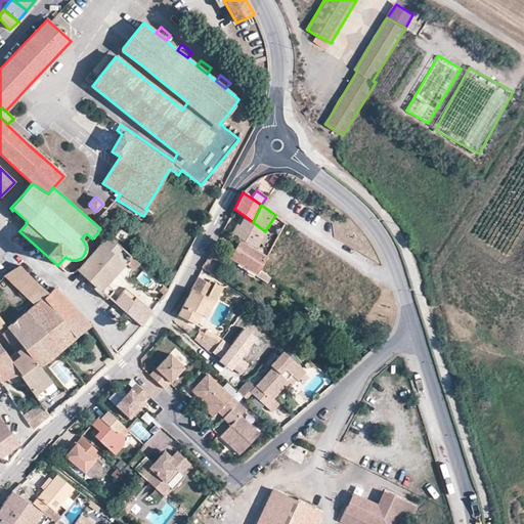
[(239,239),(256,250),(265,231),(253,222),(245,216),(239,225),(236,223),(231,233),(239,239)]
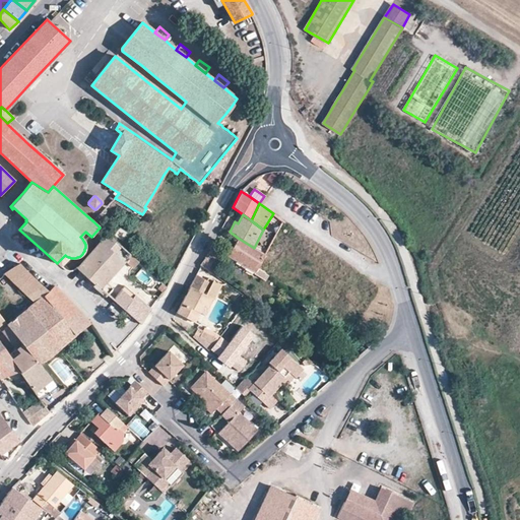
[(132,256),(108,234),(77,268),(93,283),(107,295),(108,296),(113,288),(108,284),(106,282),(126,259),(128,260),(132,256)]
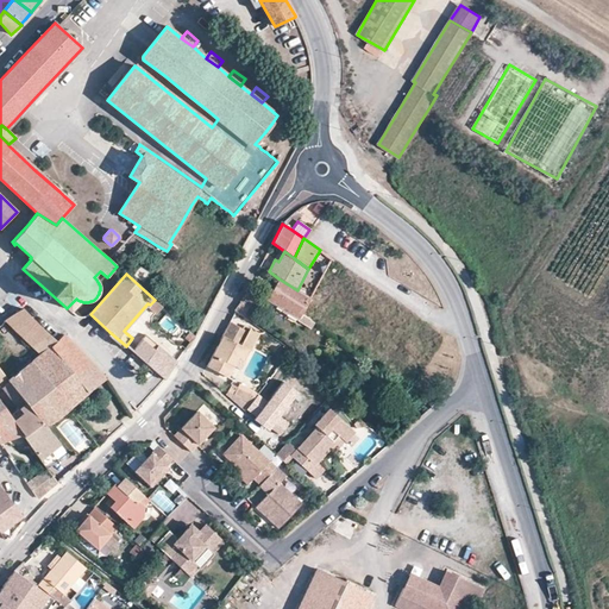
[(302,315),(311,299),(297,290),(278,278),(265,299),(299,319),(302,315)]
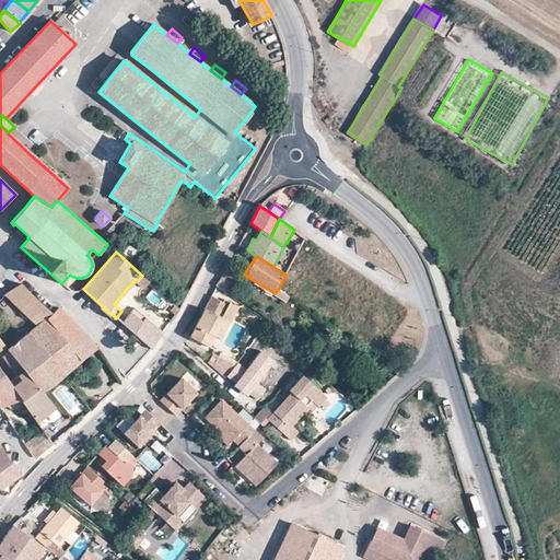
[(229,269),(222,279),(235,289),(242,278),(229,269)]
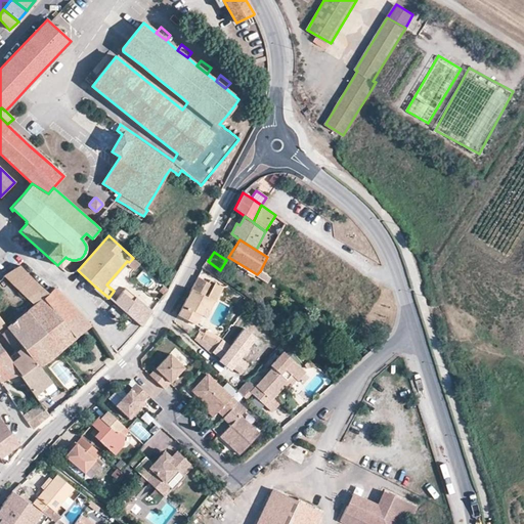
[(274,261),(267,257),(260,271),(266,275),(274,261)]
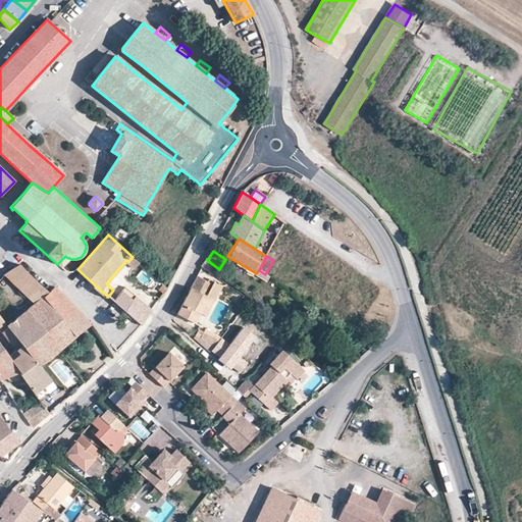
[(139,263),(133,257),(128,261),(128,262),(135,268),(139,263)]
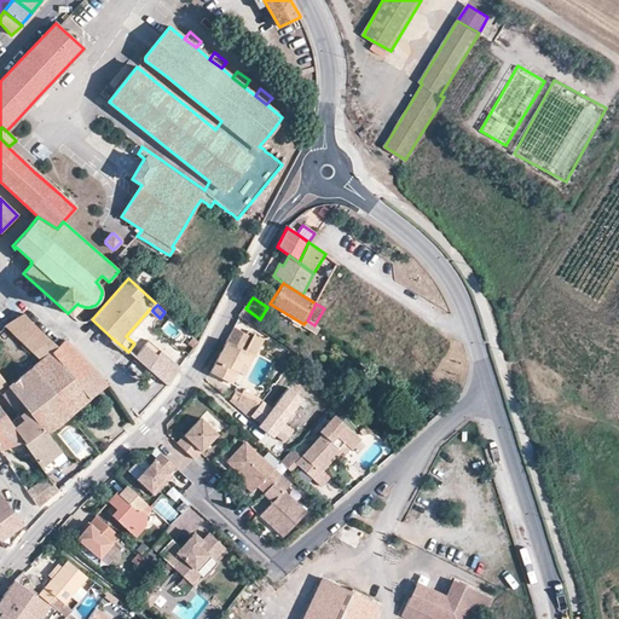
[(128,339),(152,310),(150,308),(126,336),(128,339)]
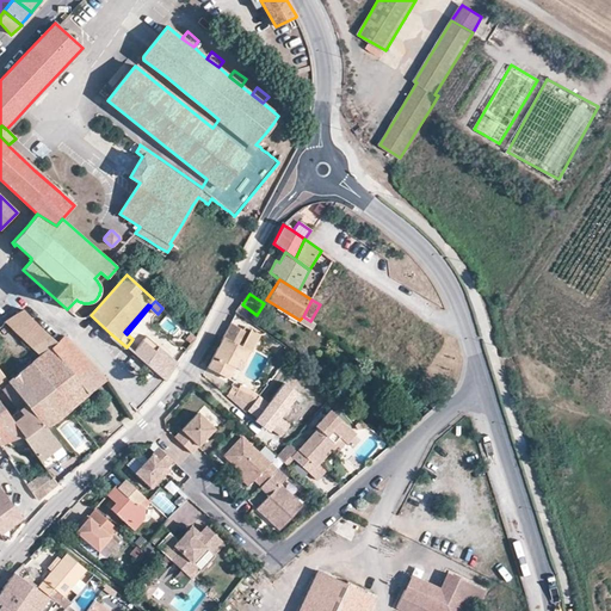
[(257,315),(242,304),(236,313),(251,323),(257,315)]
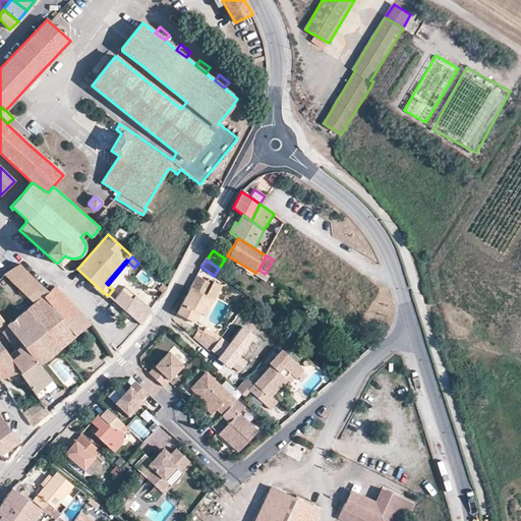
[(3,274),(35,304),(48,292),(26,271),(19,264),(3,274)]
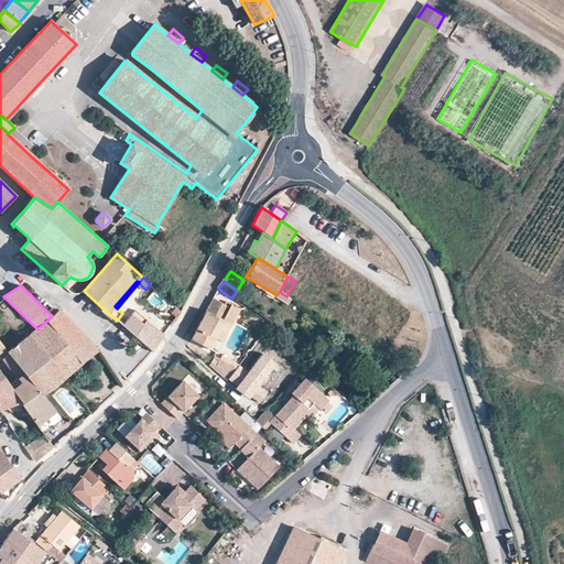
[(219,332),(225,335),(240,310),(231,304),(229,307),(213,297),(204,314),(195,329),(191,339),(209,349),(219,332)]
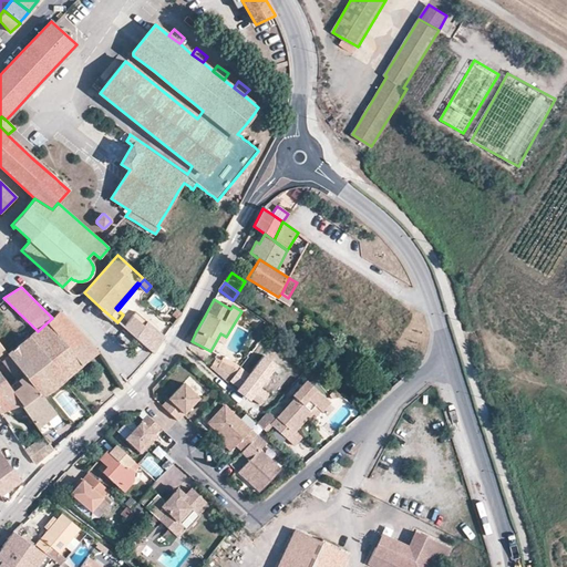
[(9,354),(24,374),(27,378),(33,387),(41,395),(49,393),(64,380),(99,352),(89,341),(59,311),(52,318),(38,331),(8,354),(9,354)]
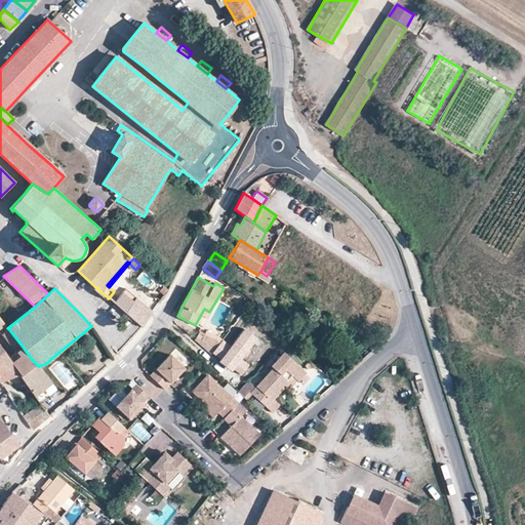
[(115,304),(124,312),(125,312),(136,298),(152,313),(154,311),(128,289),(115,304)]
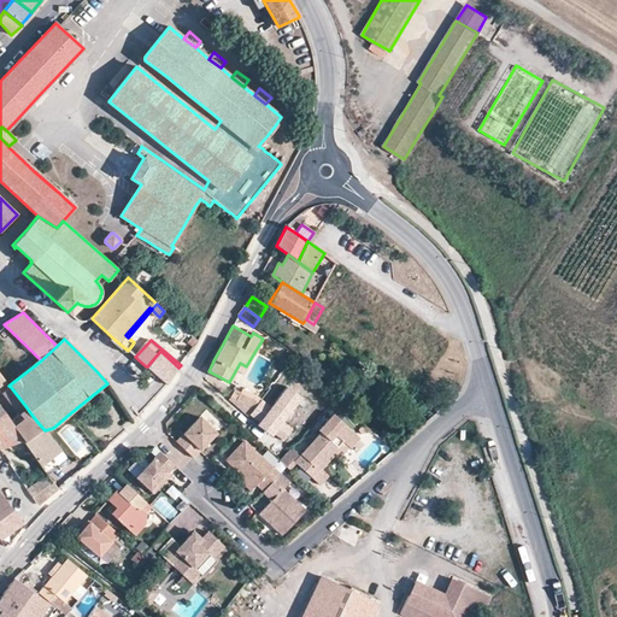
[(147,366),(146,366),(166,385),(177,369),(178,368),(160,351),(147,366)]
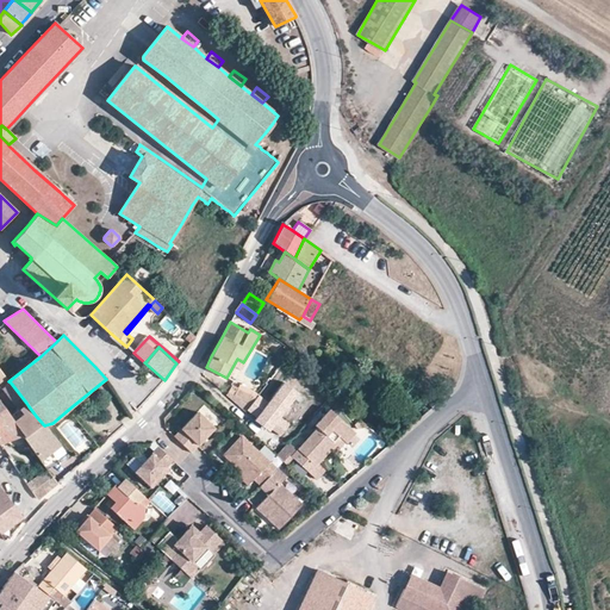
[(26,403),(10,381),(2,387),(19,409),(26,403)]
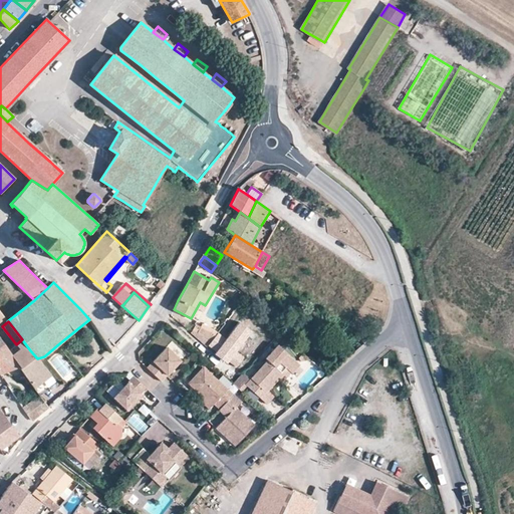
[(251,331),(240,322),(216,353),(227,362),(228,361),(236,367),(243,358),(235,351),(251,331)]
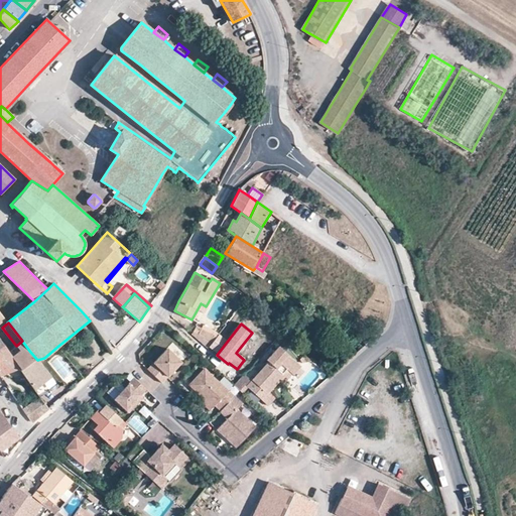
[(209,339),(215,343),(218,340),(222,335),(217,332),(204,325),(199,333),(209,339)]
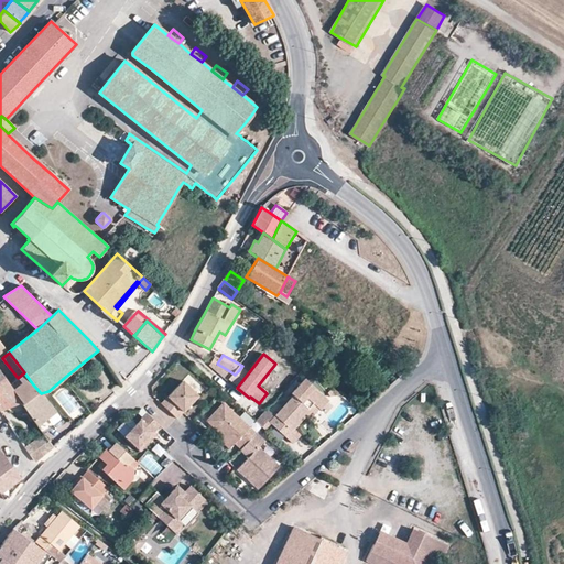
[(0,409),(20,402),(9,384),(0,372),(0,409)]
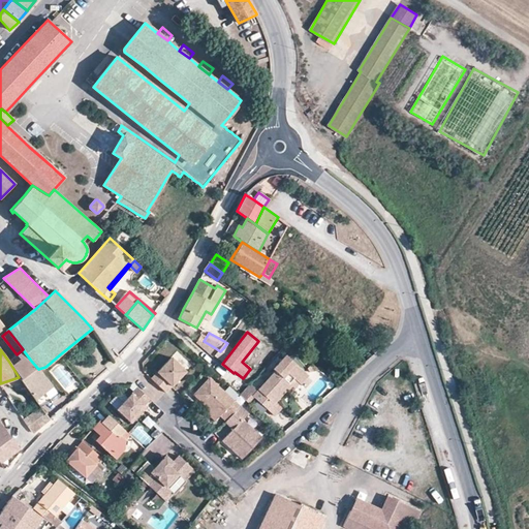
[(23,349),(17,354),(8,361),(19,377),(21,378),(20,378),(34,399),(52,385),(43,374),(38,369),(31,361),(25,352),(23,349)]
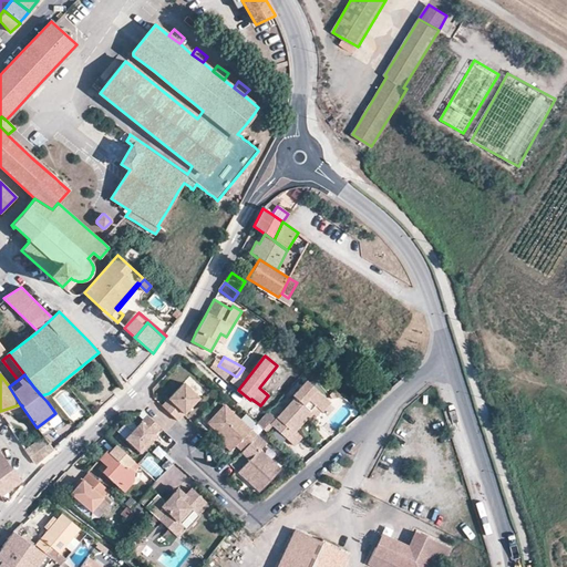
[(291,393),(292,394),(306,379),(305,378),(291,393)]
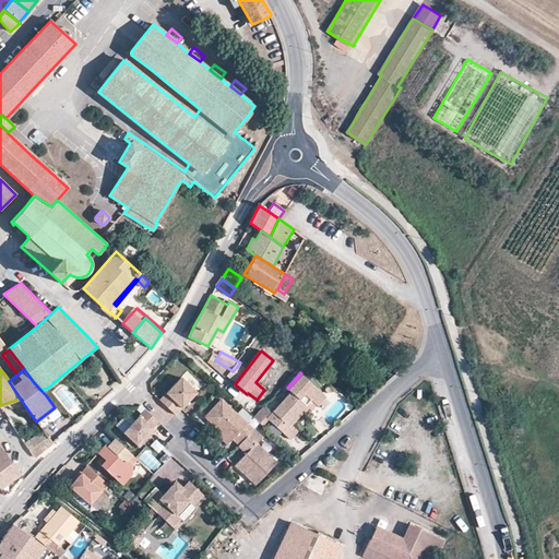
[(309,397),(314,402),(316,403),(323,393),(301,373),(288,389),(289,390),(276,404),(294,418),(300,411),(298,408),(309,397)]
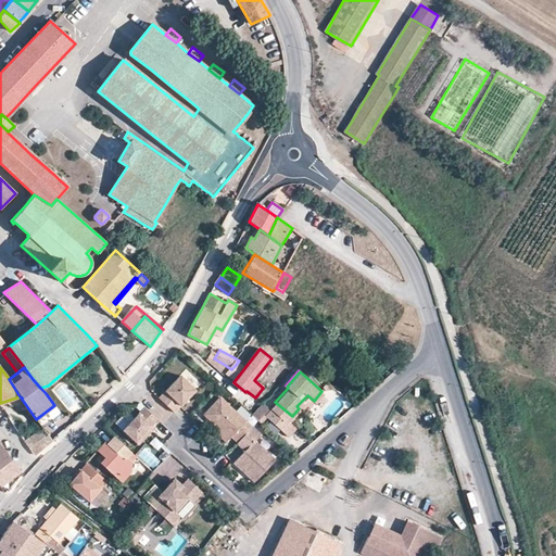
[(159,396),(175,412),(196,389),(179,375),(159,396)]
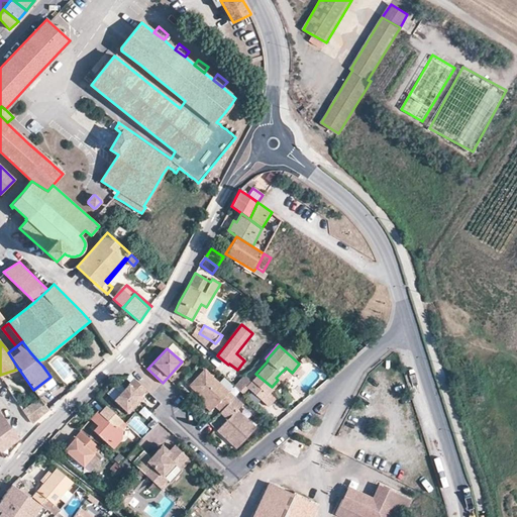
[(281,383),(291,372),(286,368),(276,378),(278,380),(281,383)]
